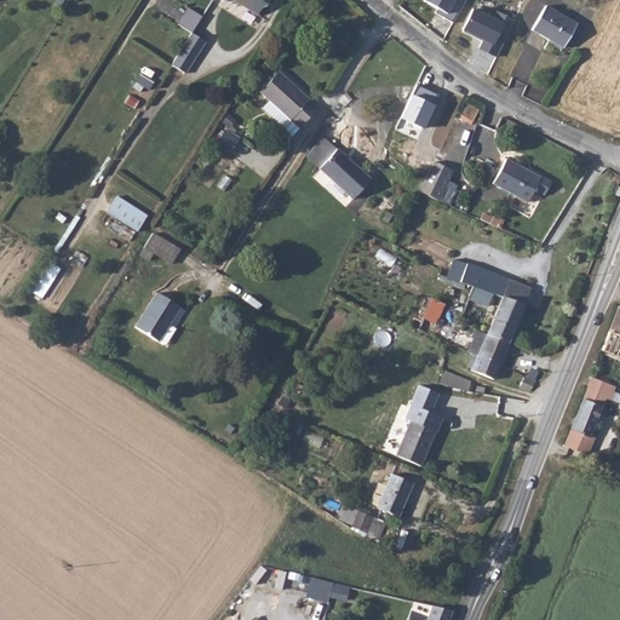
[(225,0),(229,3),(230,0),(235,0),(260,16),(267,6),(269,9),(274,0),(225,0)]
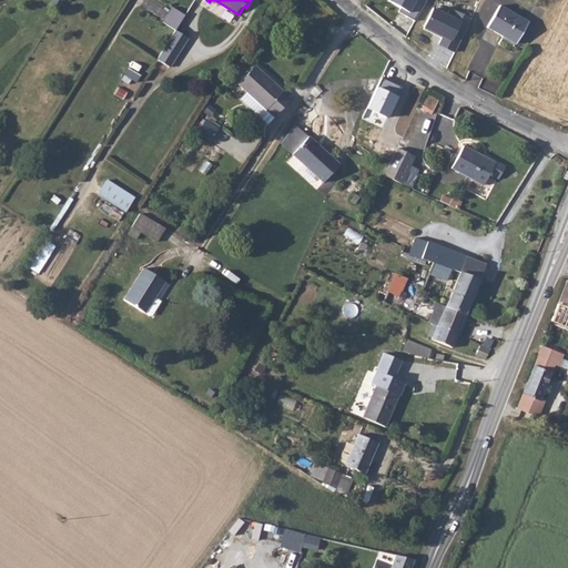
[(397,11),(415,21),(426,0),(388,0),(388,1),(401,9),(397,11)]
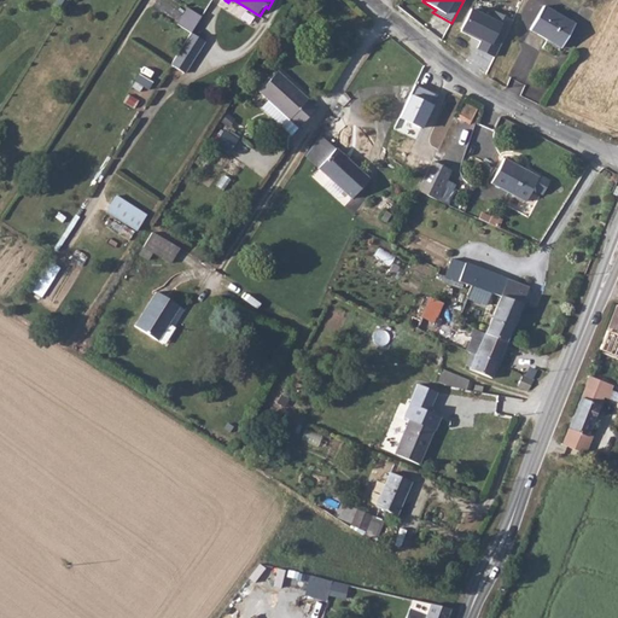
[(577,23),(546,6),(531,29),(564,47),(577,23)]
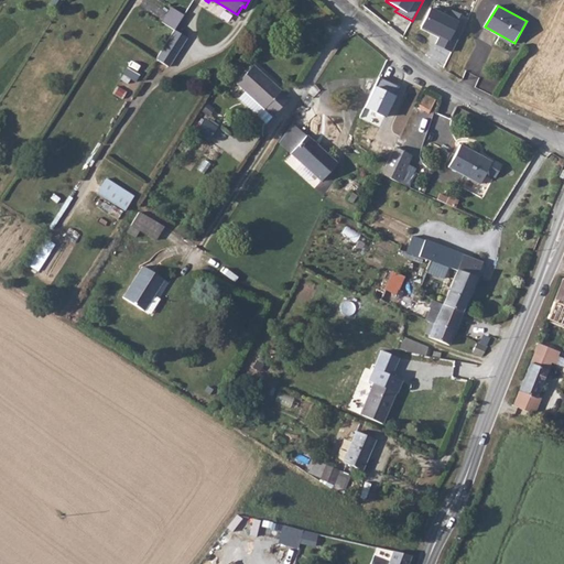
[(161,22),(174,32),(185,14),(171,7),(161,22)]
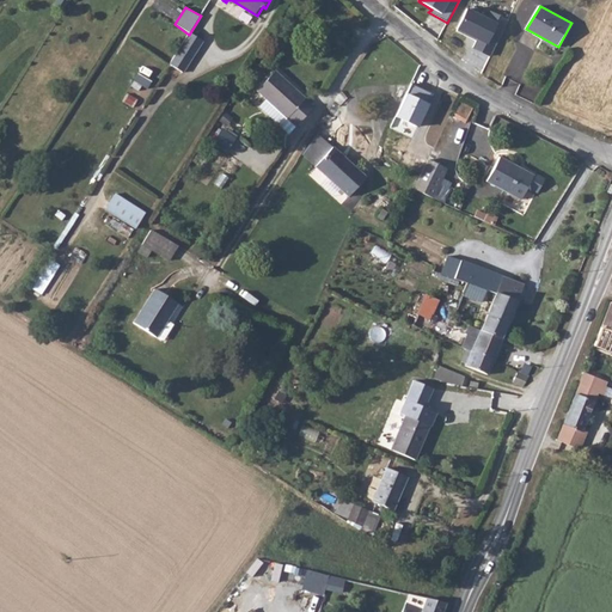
[(496,24),(467,11),(458,30),(477,40),(472,50),(482,55),(496,24)]
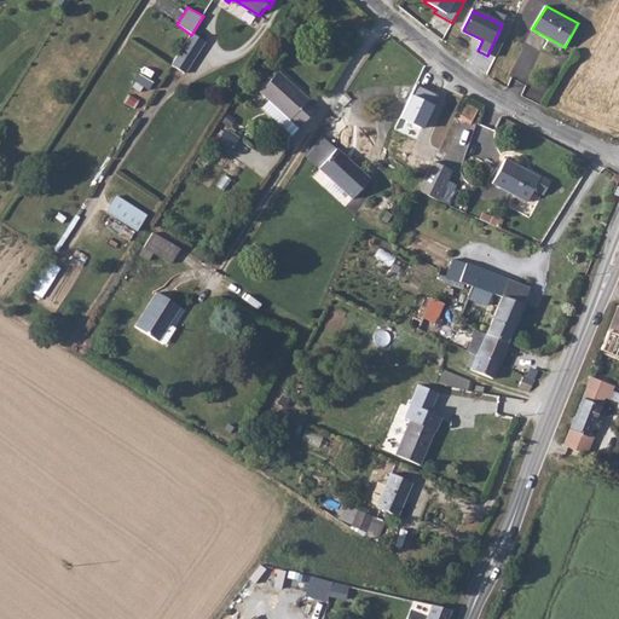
[(191,35),(172,67),(186,75),(207,46),(191,35)]
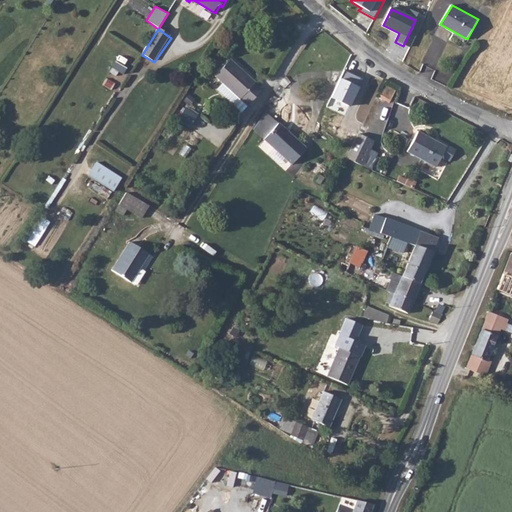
[(231,57),(228,60),(234,67),(238,64),(231,57)]
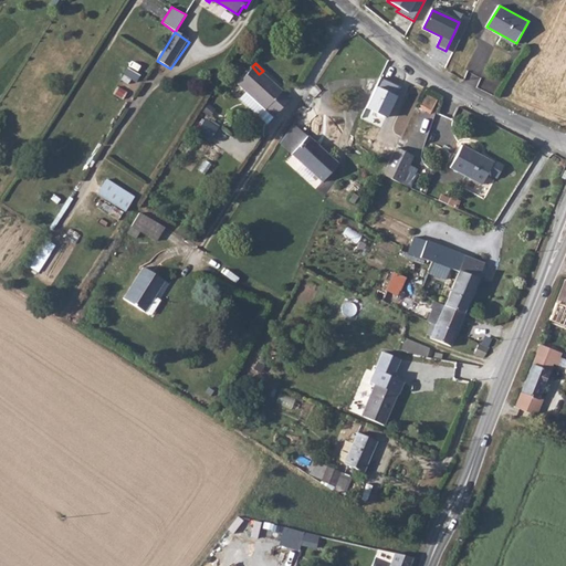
[(264,108),(273,117),(285,105),(275,96),(280,92),(282,91),(273,82),(271,84),(259,74),(252,66),(236,82),(245,92),(240,98),(257,116),(264,108)]
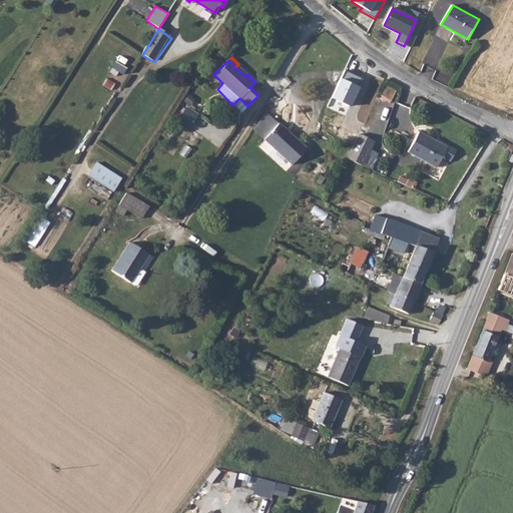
[(249,87),(259,95),(263,91),(253,83),(249,87)]
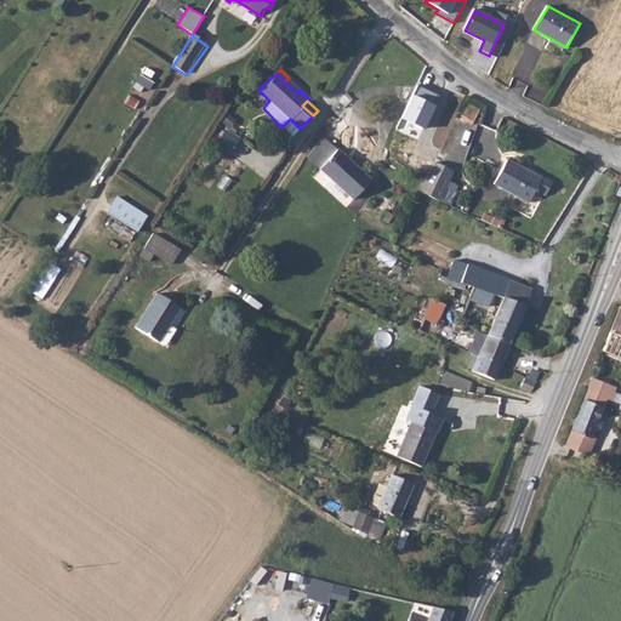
[(292,137),(300,129),(290,119),(281,127),(292,137)]
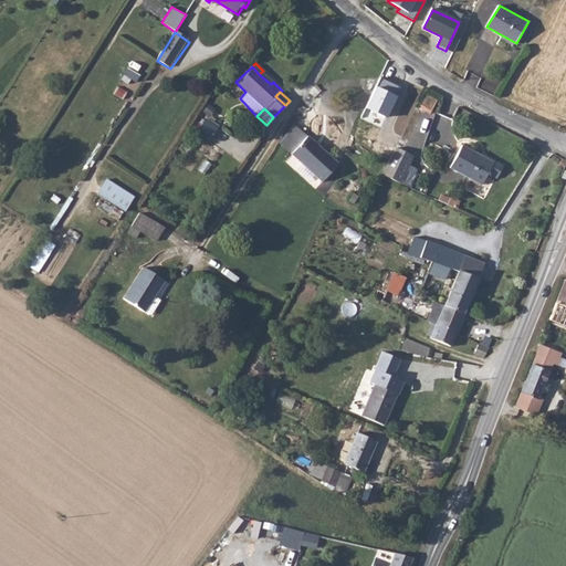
[(211,139),(219,126),(206,118),(197,132),(211,139)]
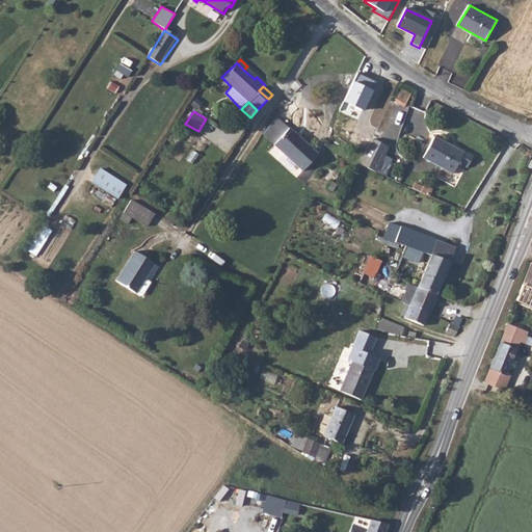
[(275,143),(302,169),(318,155),(291,129),(275,143)]
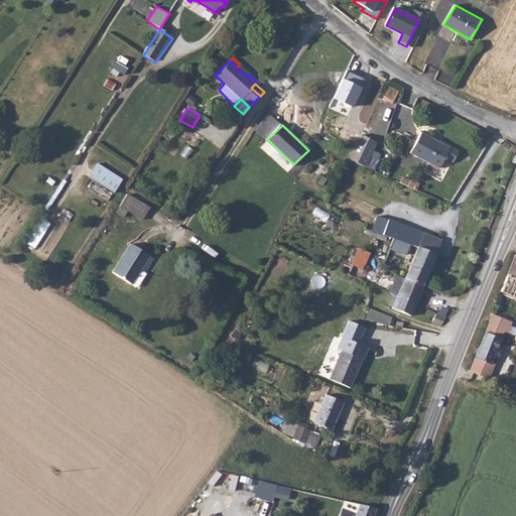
[(349,158),(366,165),(379,138),(362,129),(361,130),(349,158)]
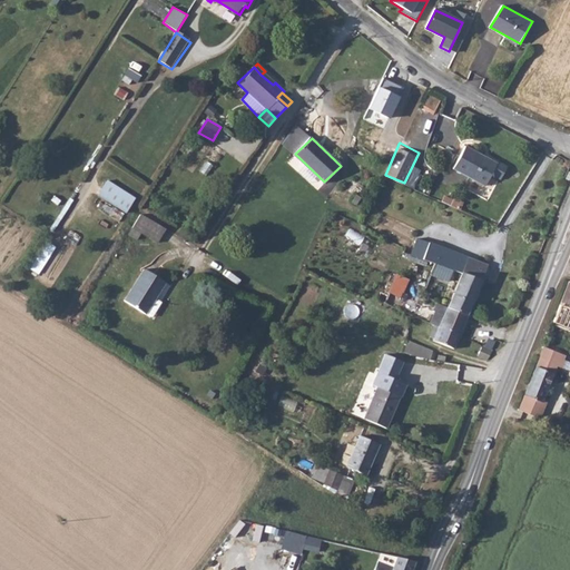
[(450,167),(482,186),(493,165),(462,147),(450,167)]
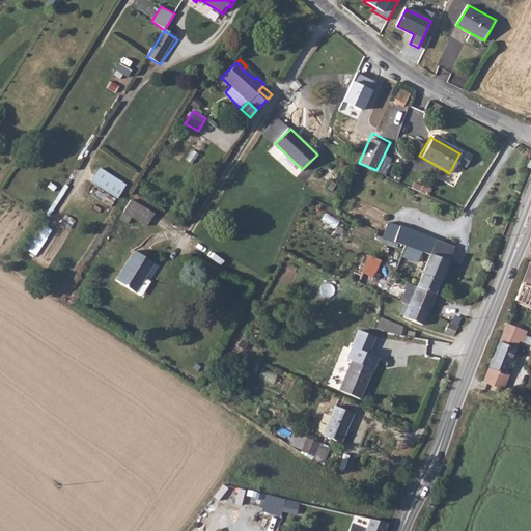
[(106,169),(98,183),(119,197),(128,184),(106,169)]
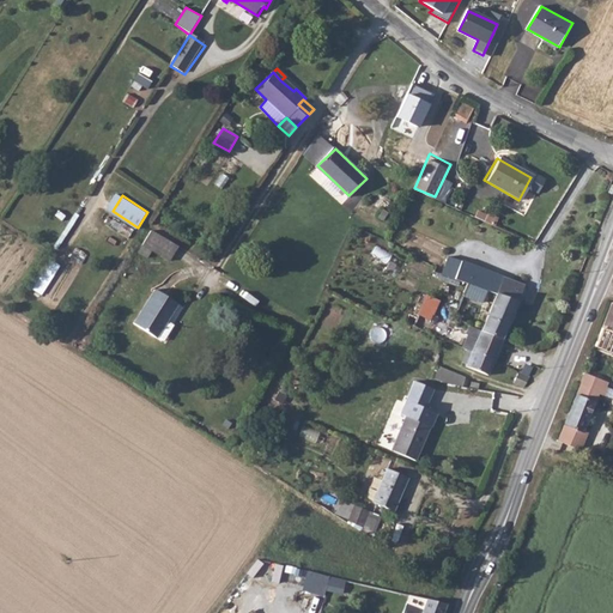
[(181,248),(155,230),(146,243),(156,249),(173,261),(181,248)]
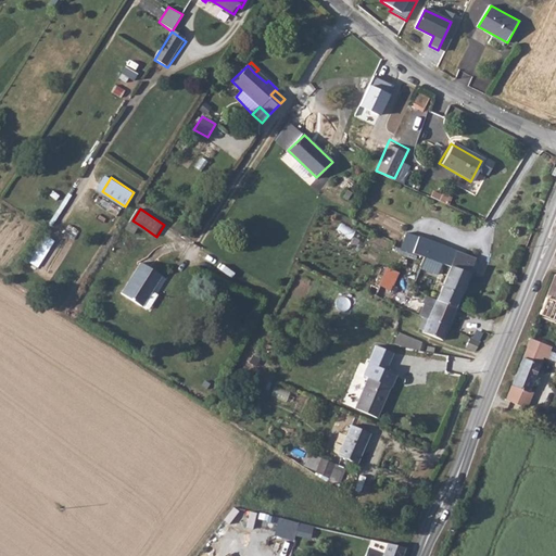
[(133,220),(128,227),(137,232),(141,226),(133,220)]
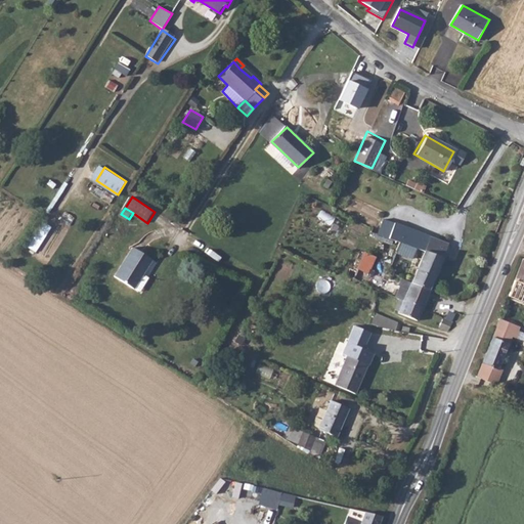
[(426,251),(431,235),(386,216),(379,231),(402,241),(421,249),(426,251)]
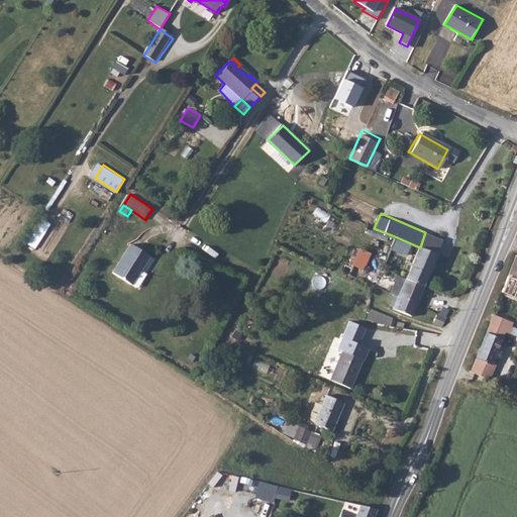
[(408,277),(427,285),(445,239),(425,232),(420,247),(408,277)]
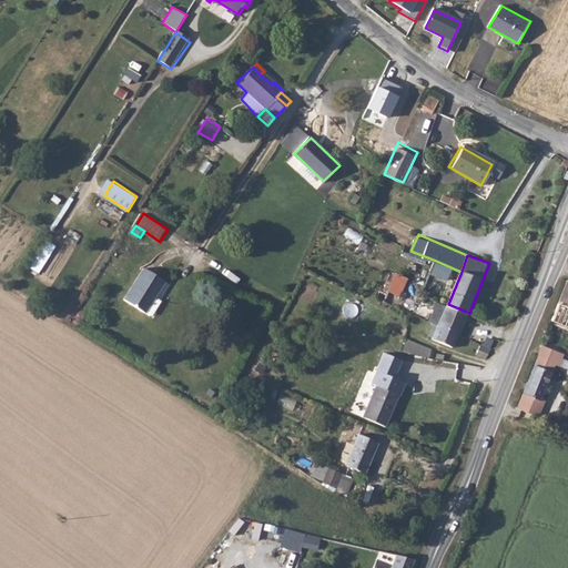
[(456,270),(436,261),(432,273),(452,281),(456,270)]
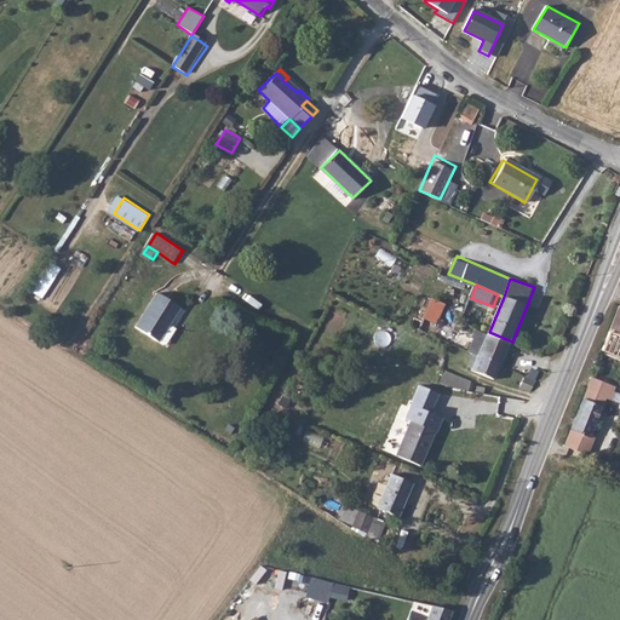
[(170,326),(181,308),(159,293),(136,327),(159,342),(165,345),(176,331),(170,326)]
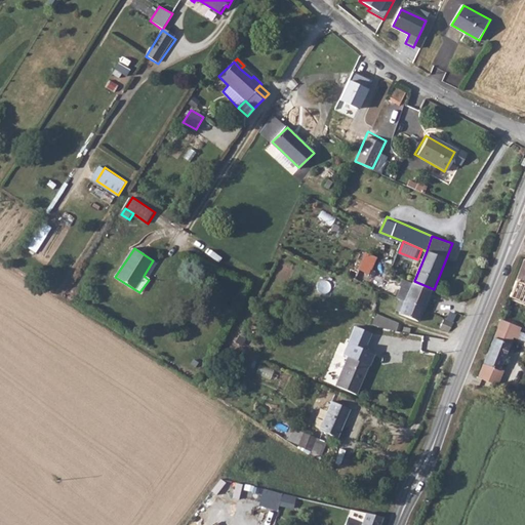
[(353,267),(349,276),(359,281),(364,270),(375,275),(377,269),(373,267),(379,255),(368,250),(358,270),(353,267)]
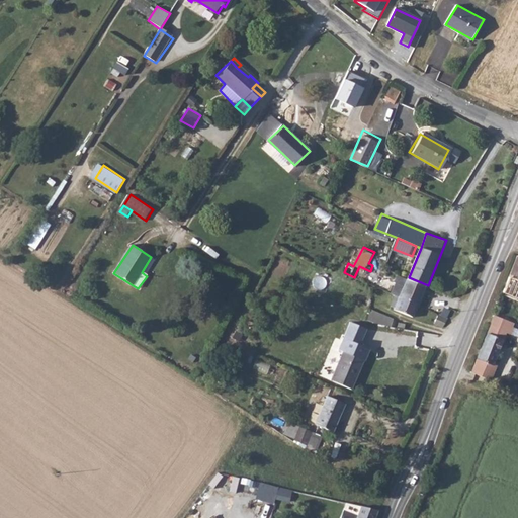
[(517,258),(505,292),(517,297),(517,258)]
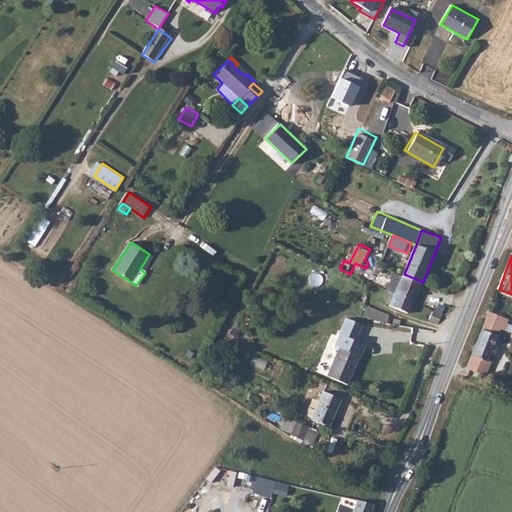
[(385,289),(392,272),(382,268),(375,284),(385,289)]
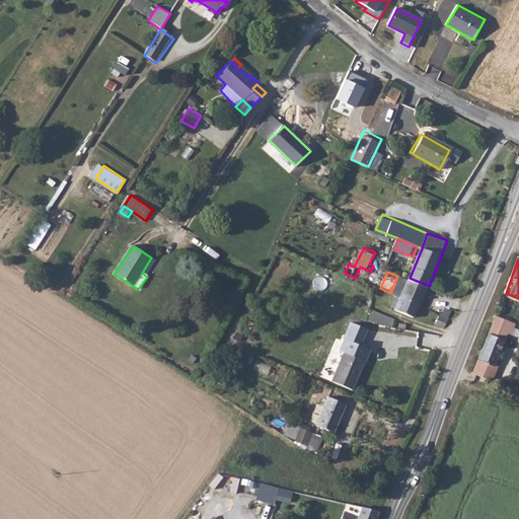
[(406,287),(410,278),(400,275),(397,283),(406,287)]
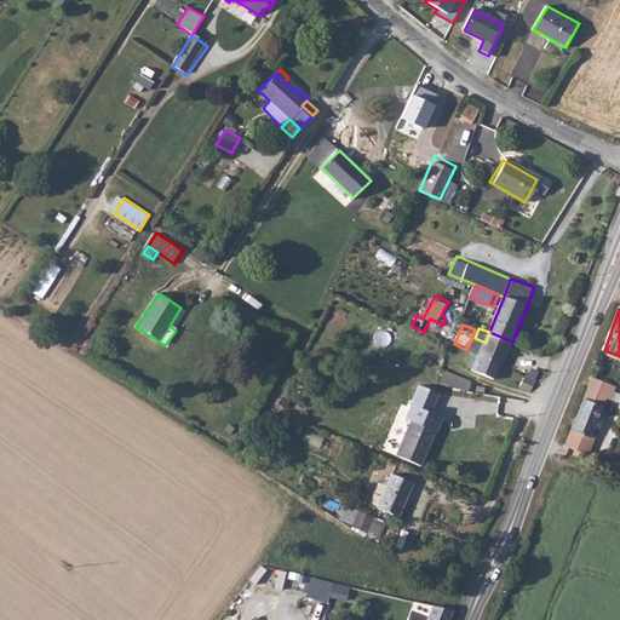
[(503,366),(512,342),(489,332),(486,343),(480,356),(503,366)]
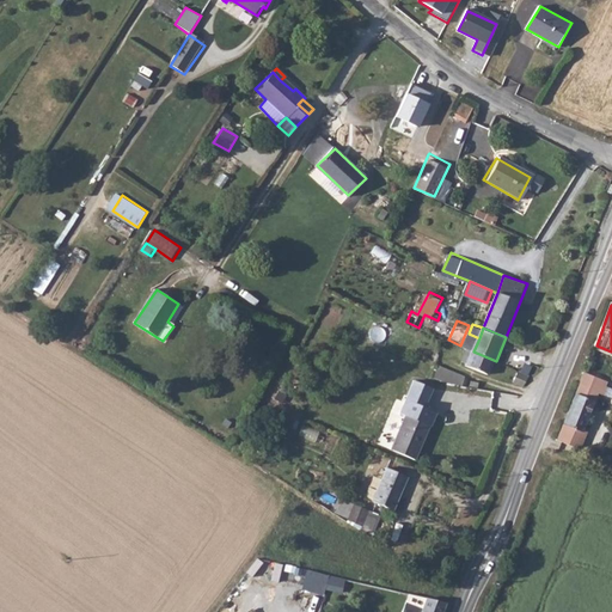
[(469,363),(473,352),(469,349),(464,361),(469,363)]
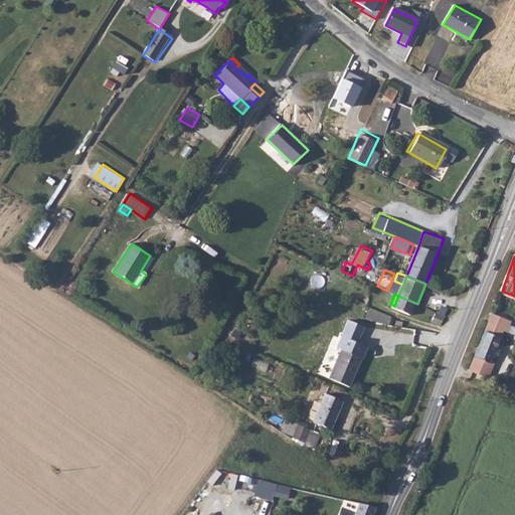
[(412,315),(417,304),(398,296),(394,306),(394,307),(412,315)]
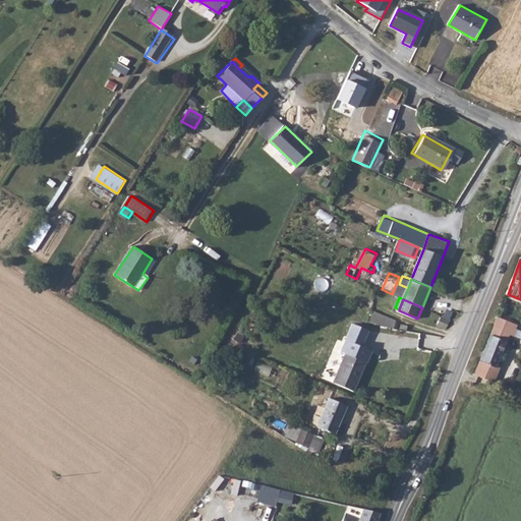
[(368,323),(393,330),(397,320),(373,309),(368,323)]
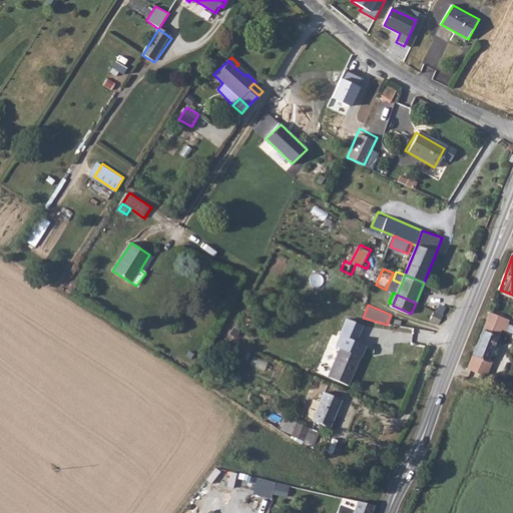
[(468,368),(488,376),(494,362),(492,361),(504,330),(507,331),(511,320),(492,312),(468,368)]
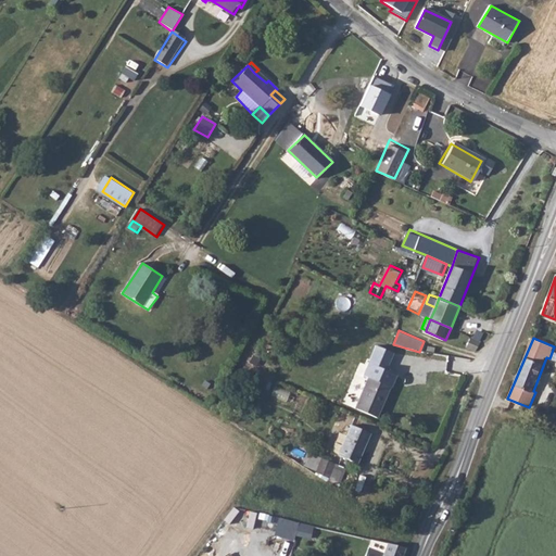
[(480,343),(470,339),(468,345),(478,350),(480,343)]
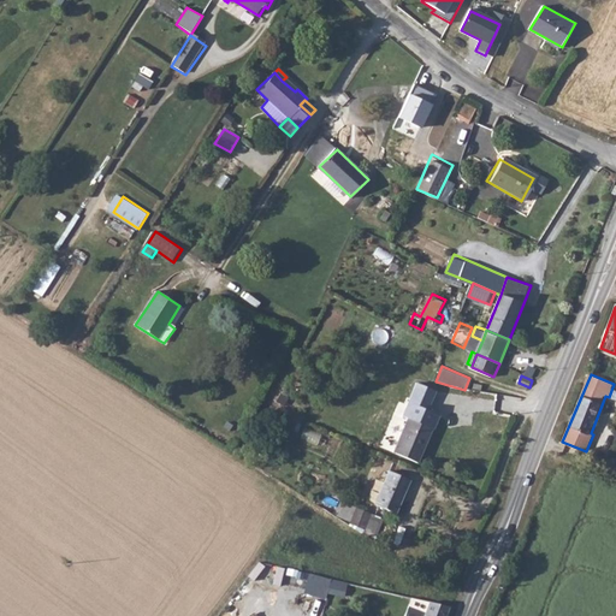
[(413,401),(431,407),(434,400),(418,392),(413,401)]
